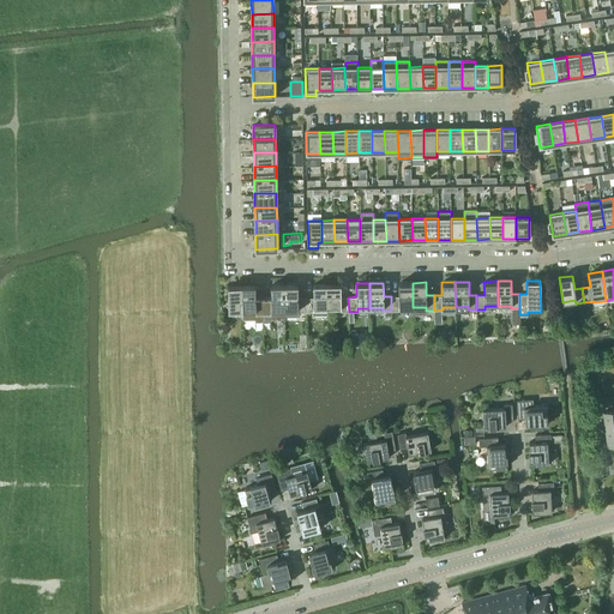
[(398,296),(391,296),(391,311),(399,311),(399,307),(413,307),(413,283),(398,283),(398,296)]
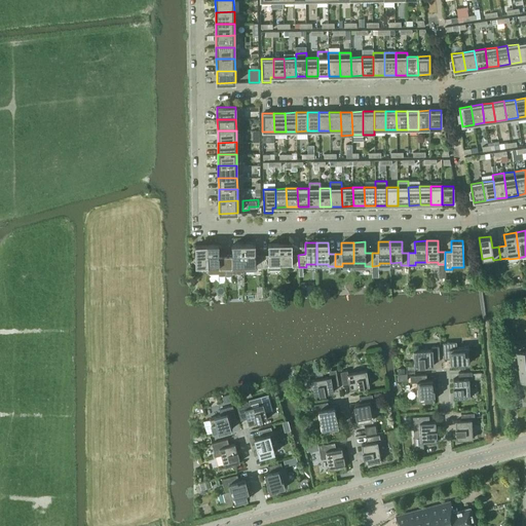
[(232,256),(225,256),(225,268),(232,268),(233,274),(243,274),(243,265),(243,243),(231,243),(232,256)]
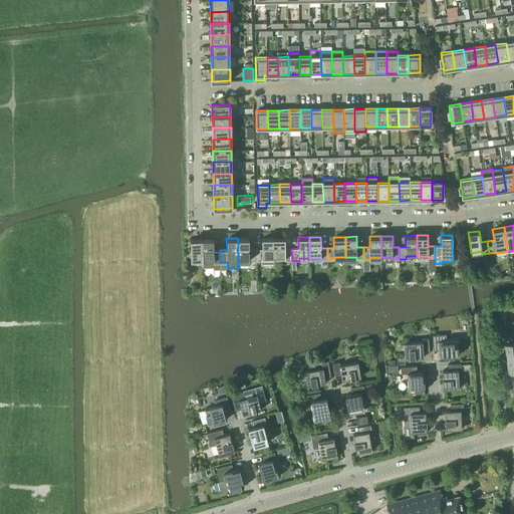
[(249,238),(238,238),(238,259),(249,259),(249,261),(256,261),(256,249),(249,249),(249,238)]
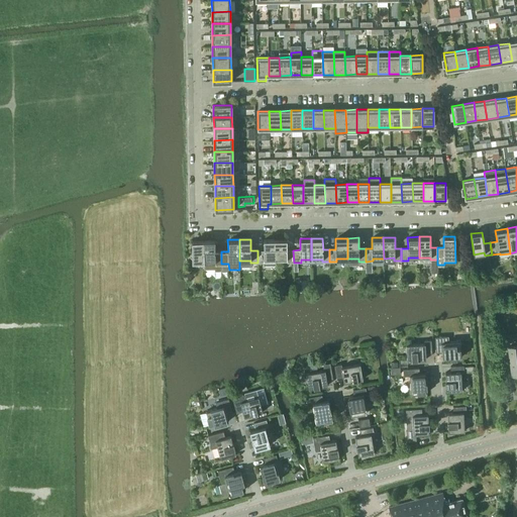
[(264,250),(257,250),(257,263),(265,263),(265,267),(276,267),(276,260),(275,239),(264,239),(264,250)]
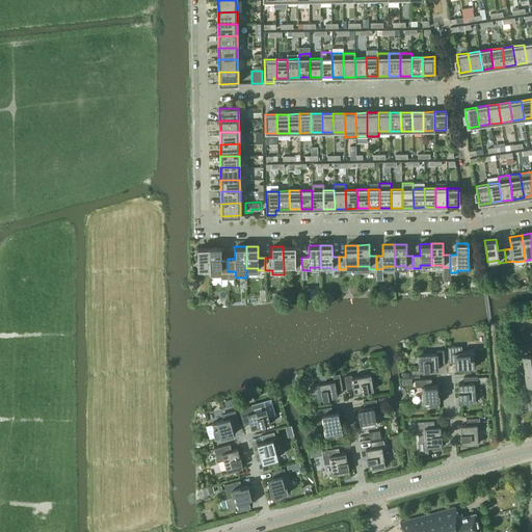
[(295,246),(283,246),(284,267),(295,267),(295,270),(302,270),(301,258),(295,258),(295,246)]
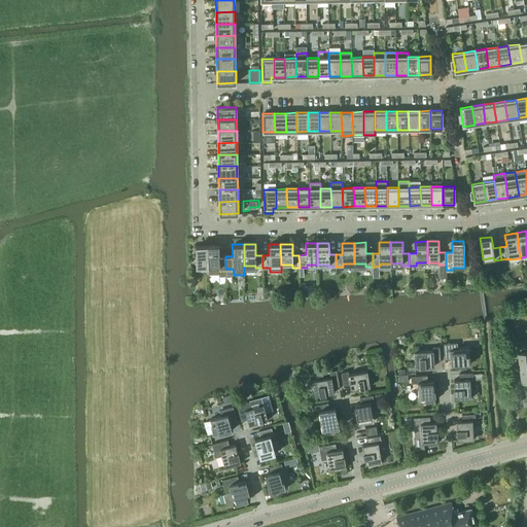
[(197,267),(208,266),(207,245),(196,245),(196,273),(197,273),(197,267)]
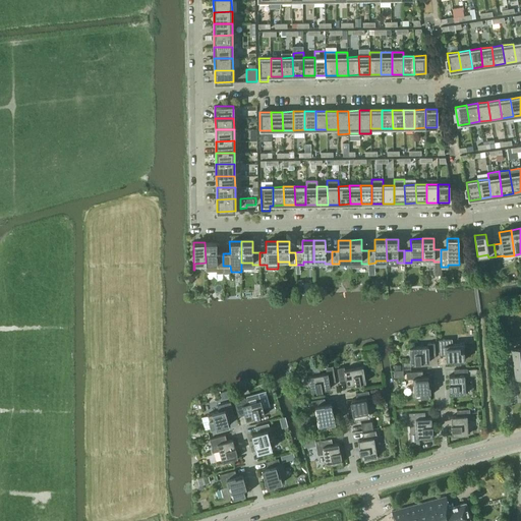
[(223,266),(223,253),(217,253),(217,242),(205,242),(206,263),(206,271),(217,270),(217,272),(223,272),(223,273),(224,273),(223,266)]
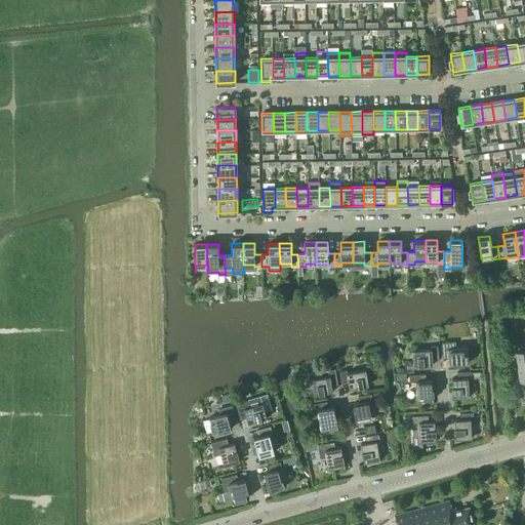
[(455,341),(442,341),(443,358),(449,358),(449,363),(469,362),(468,347),(455,348),(455,341)]
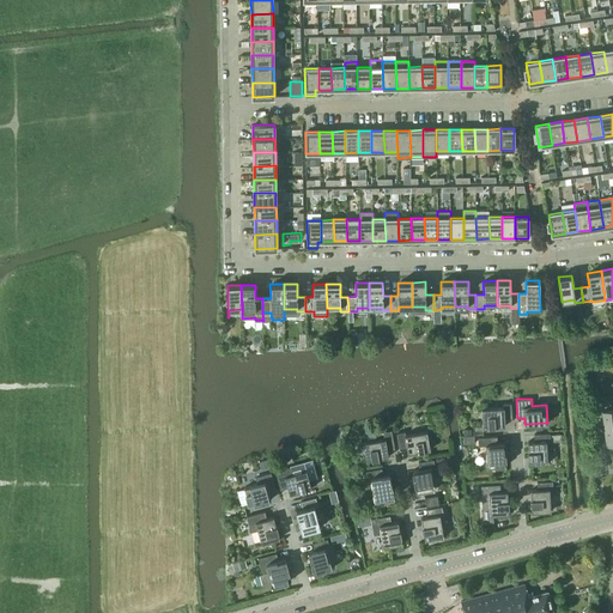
[(503,407),(481,408),(483,428),(505,426),(505,419),(513,418),(511,404),(503,404),(503,407)]
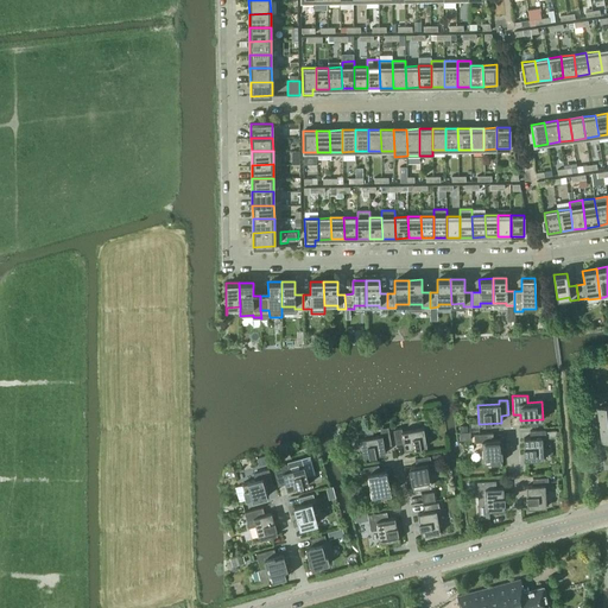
[(607,406),(597,407),(602,443),(607,441),(607,406)]
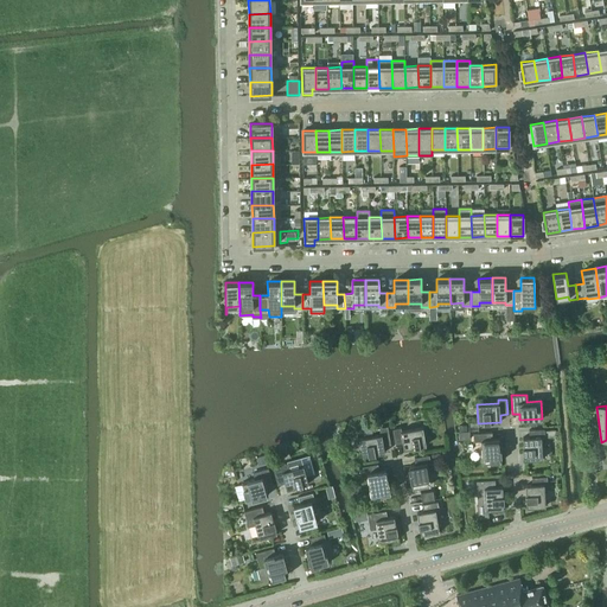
[(471,436),(471,425),(461,425),(461,438),(471,436)]
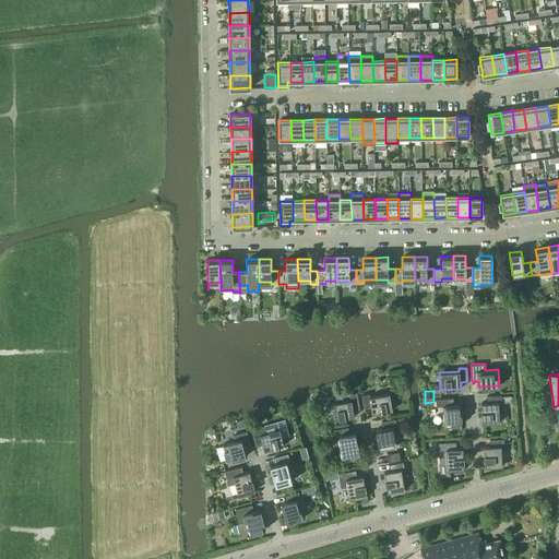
[(351,400),(331,403),(334,420),(355,416),(354,411),(360,409),(357,392),(349,393),(351,400)]
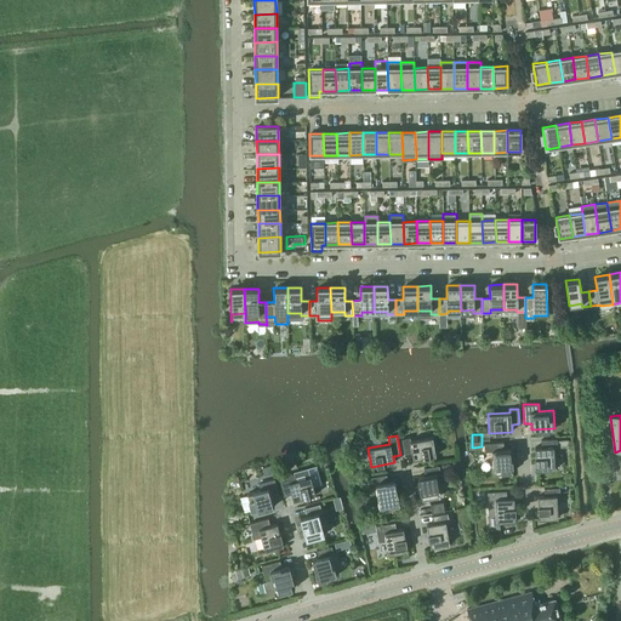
[(410,437),(402,438),(405,454),(412,453),(414,460),(436,455),(433,437),(411,440),(410,437)]
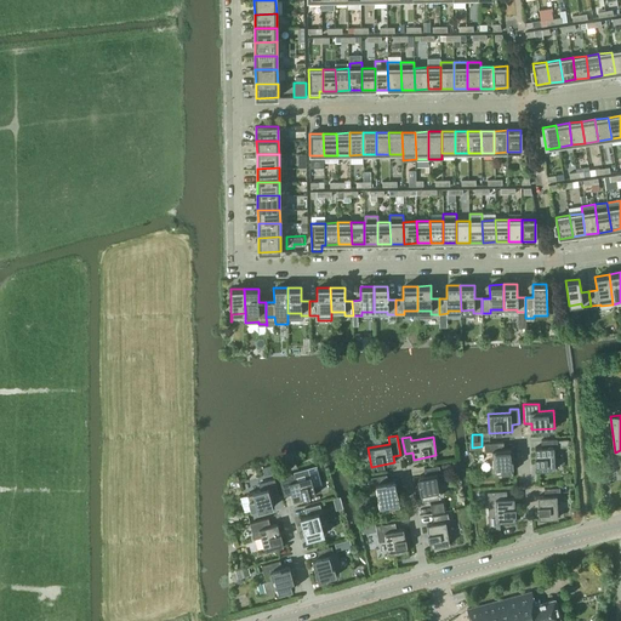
[(541,446),(535,448),(536,471),(554,469),(553,448),(557,446),(557,439),(541,439),(541,446)]
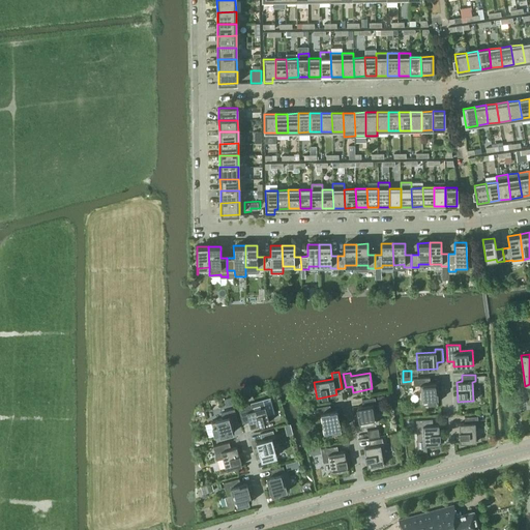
[(430,377),(413,378),(414,385),(420,385),(421,404),(437,403),(436,383),(430,383),(430,377)]
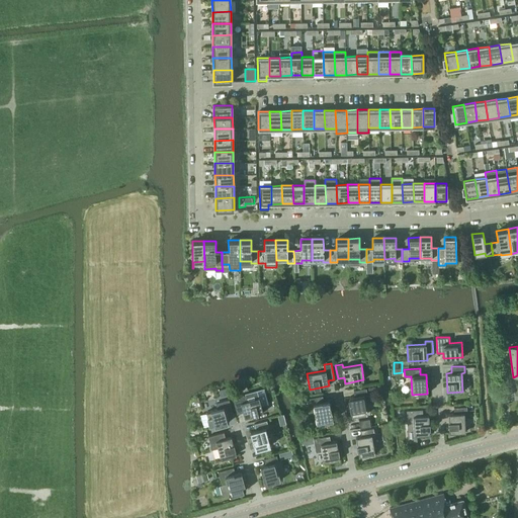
[(228,387),(220,391),(221,396),(229,394),(228,387)]
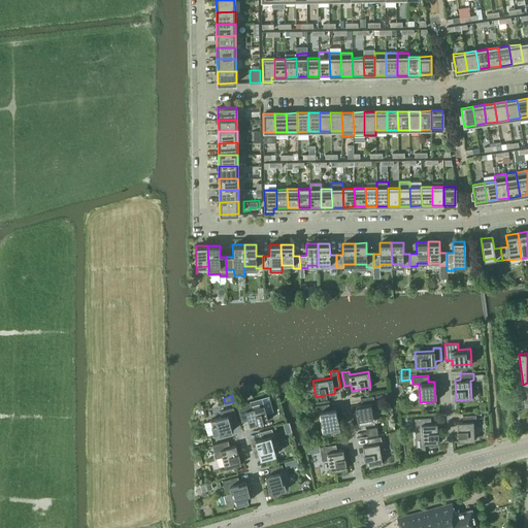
[(361,404),(356,405),(359,424),(374,421),(371,402),(374,402),(373,395),(360,398),(361,404)]
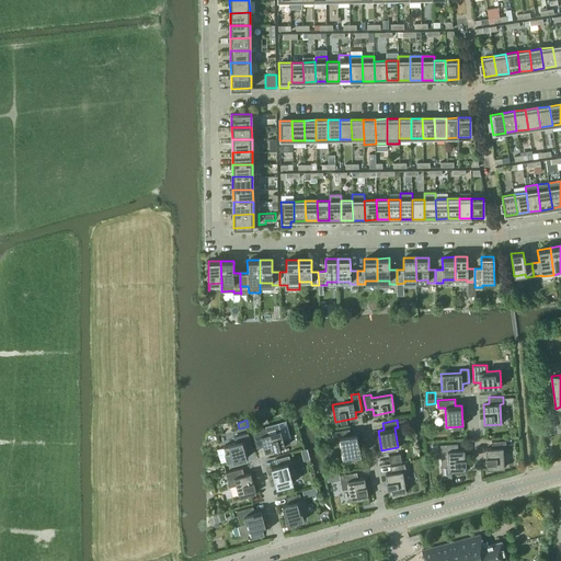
[(266,427),(252,431),(256,448),(263,446),(265,453),(285,447),(281,430),(279,424),(266,427)]
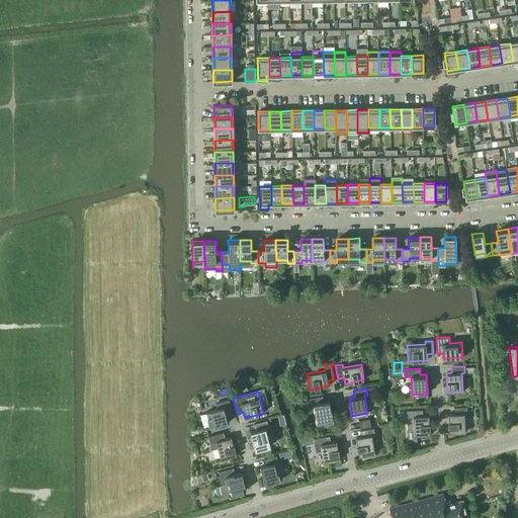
[(323,396),(307,399),(309,412),(315,411),(317,422),(333,420),(329,401),(324,402),(323,396)]
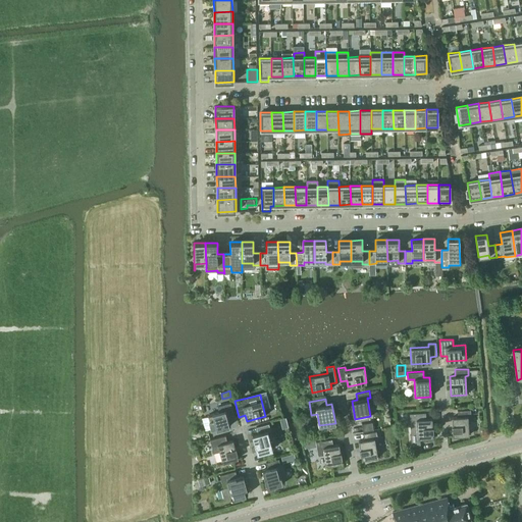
[(208,415),(208,416),(202,418),(205,430),(211,428),(212,430),(230,425),(229,419),(236,418),(230,402),(217,406),(219,412),(208,415)]
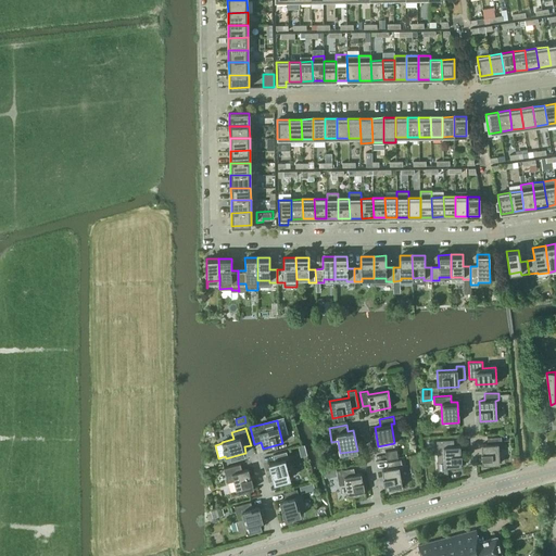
[(488,443),(481,444),(482,465),(500,464),(498,443),(502,443),(501,437),(488,437),(488,443)]
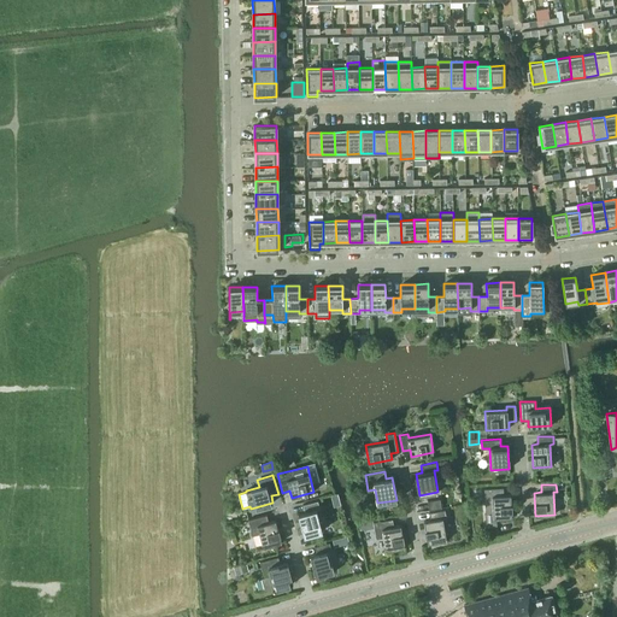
[(485,488),(485,505),(487,526),(497,526),(497,518),(512,517),(511,494),(504,494),(503,487),(485,488)]
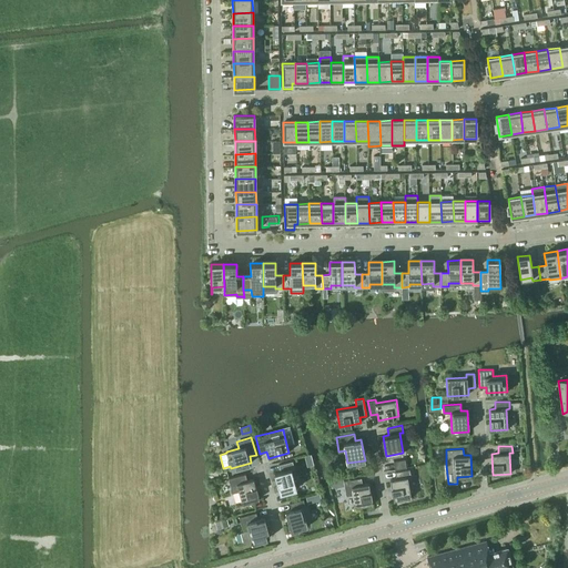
[(407,468),(406,459),(395,462),(396,469),(407,468)]
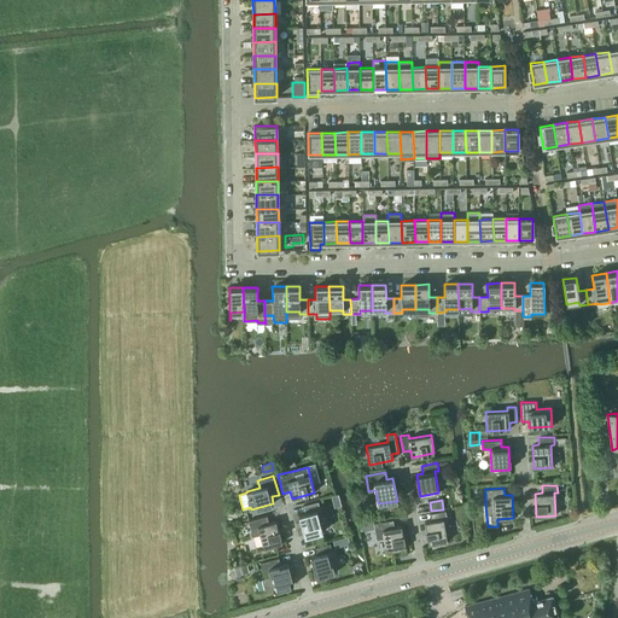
[(305,513),(298,514),(304,536),(322,531),(318,509),(320,509),(319,501),(303,506),(305,513)]
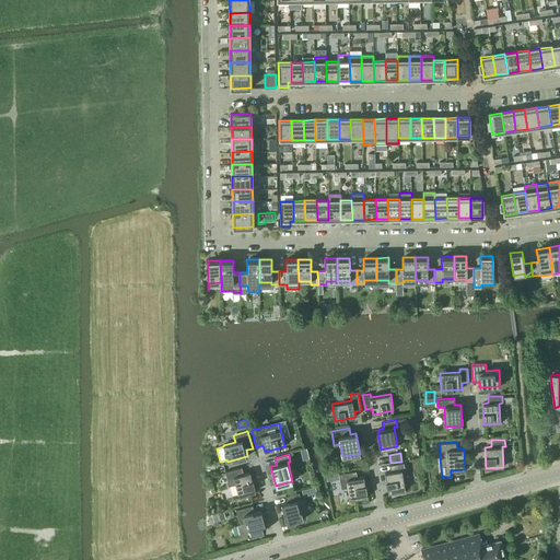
[(391,471),(385,473),(388,493),(405,490),(401,470),(405,469),(404,463),(389,465),(391,471)]
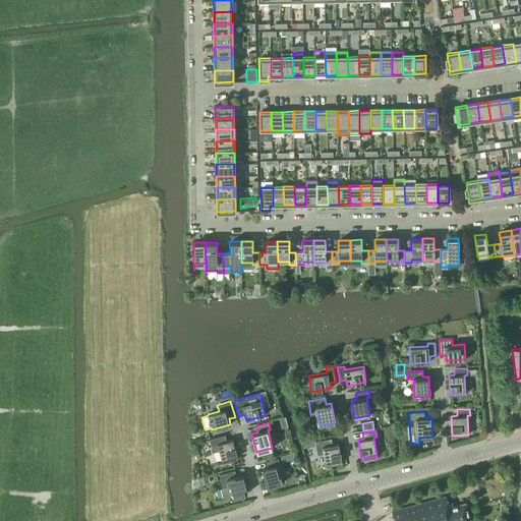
[(225,435),(210,439),(214,452),(219,450),(222,462),(238,458),(232,439),(227,441),(225,435)]
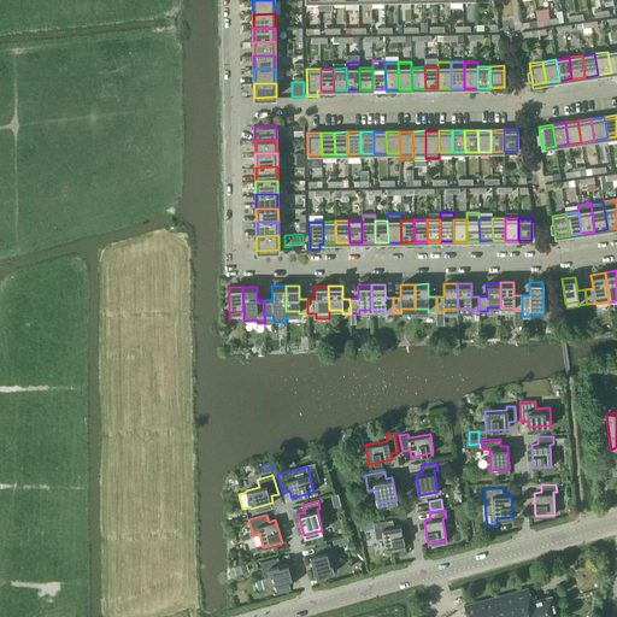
[(393,518),(377,522),(372,522),(376,539),(383,538),(386,551),(405,547),(400,524),(394,526),(393,518)]
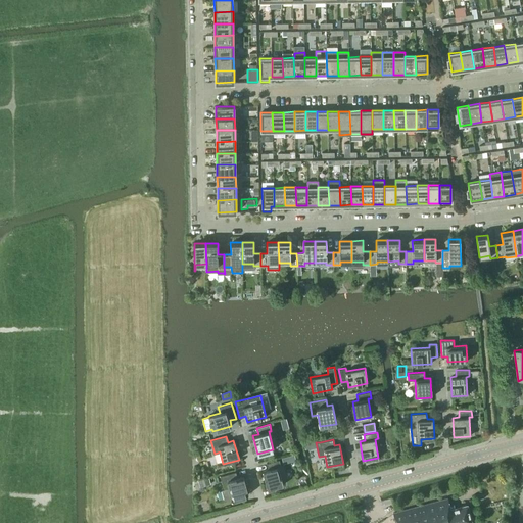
[(295,455),(283,458),(284,464),(297,460),(295,455)]
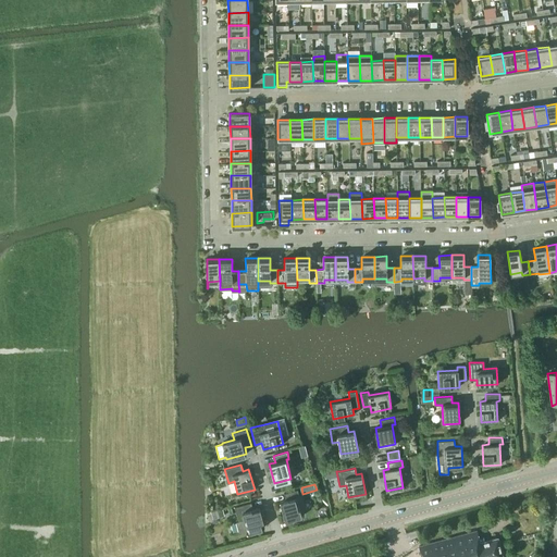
[(286,499),(280,502),(285,521),(301,517),(296,497),(299,496),(297,490),(284,493),(286,499)]
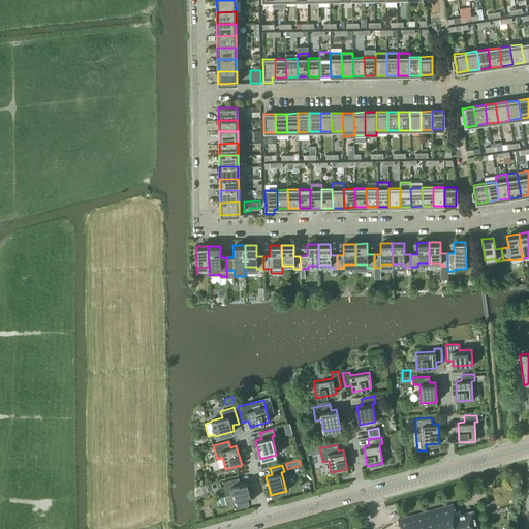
[(239,477),(223,481),(224,488),(230,487),(232,494),(224,496),(227,507),(251,500),(246,481),(241,484),(239,477)]
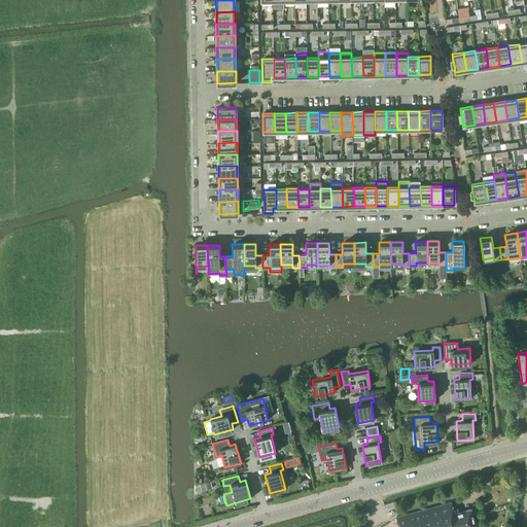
[(470,526),(476,526),(470,507),(454,513),(451,501),(437,505),(443,526),(470,526)]
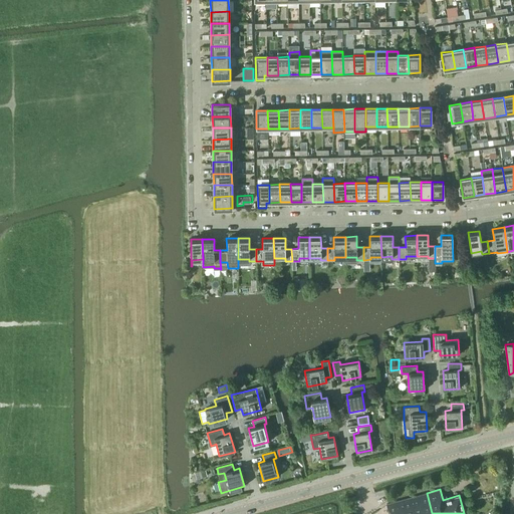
[(432,513),(427,493),(387,504),(389,513),(432,513)]
